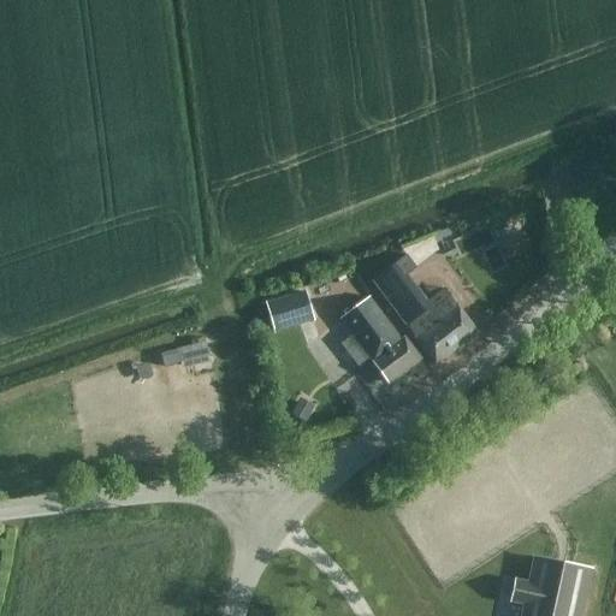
[(427,302),(406,273),(415,266),(407,255),(373,279),(437,367),(479,336),(445,289),(427,302)]
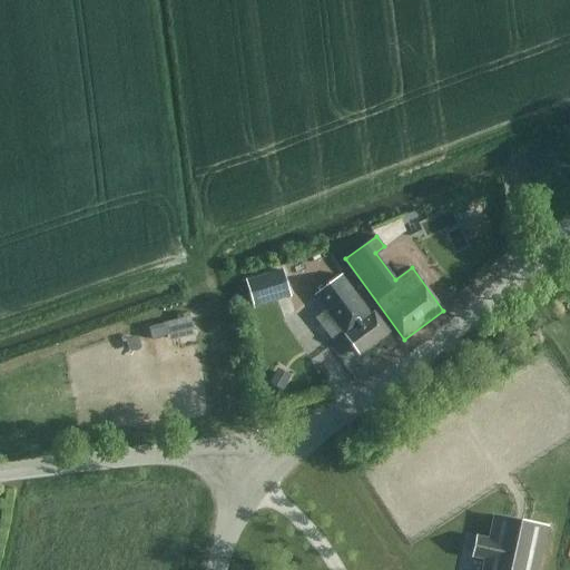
[(246,278),(255,307),(291,296),(282,267),(246,278)]
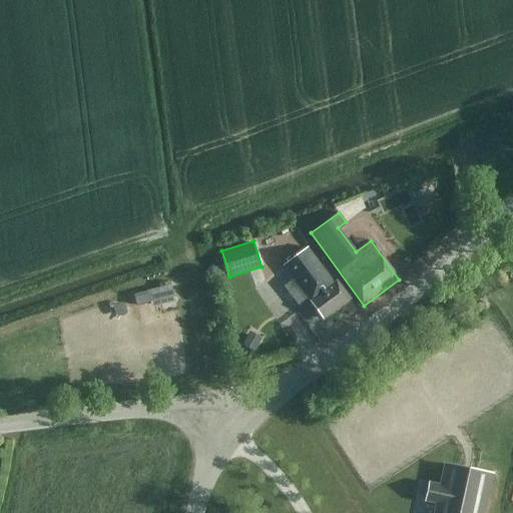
[(284,267),(293,279),(324,320),(350,301),(337,283),(334,285),(307,248),(284,267)]
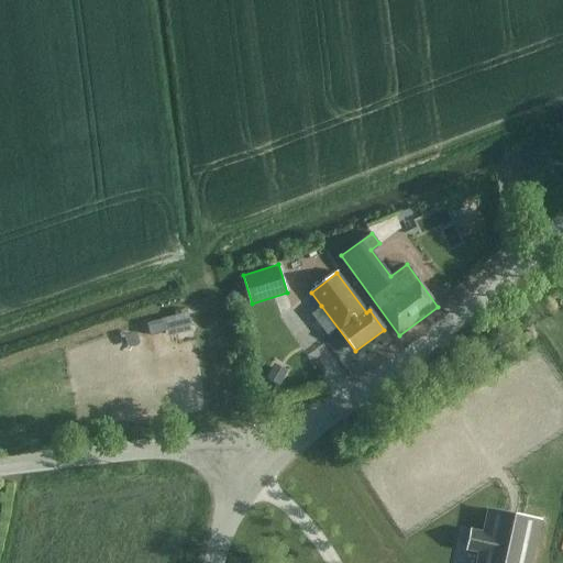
[(188,312),(161,320),(166,339),(194,331),(188,312)]
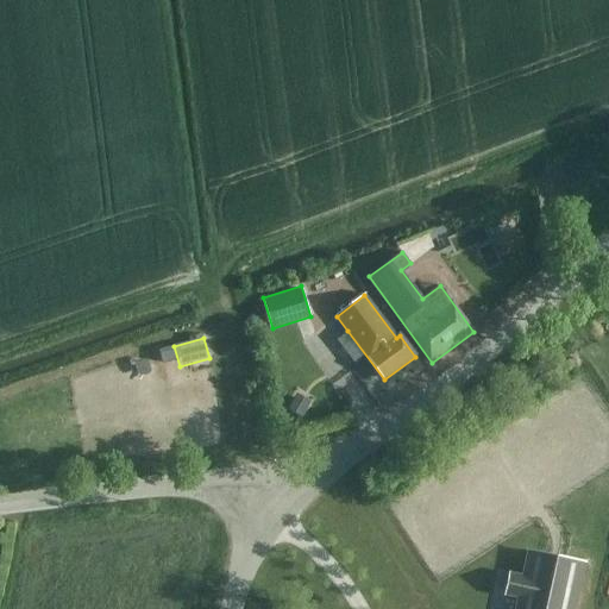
[(296,394),(288,410),(302,418),(311,401),(296,394)]
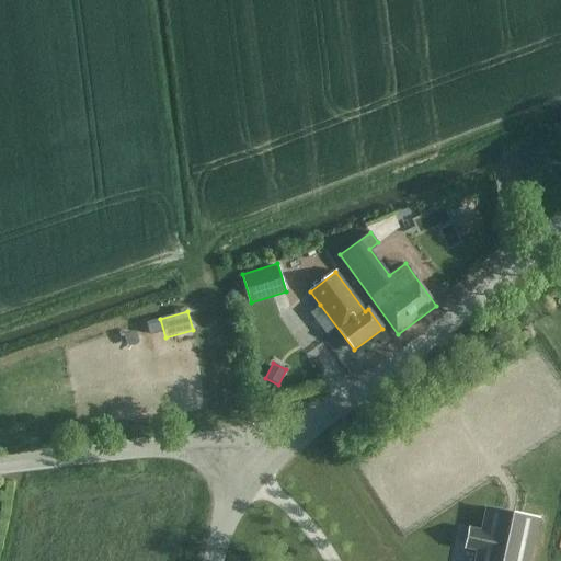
[(529,560),(539,518),(485,506),(480,529),(468,527),(464,549),(476,551),(473,560),(529,560)]
